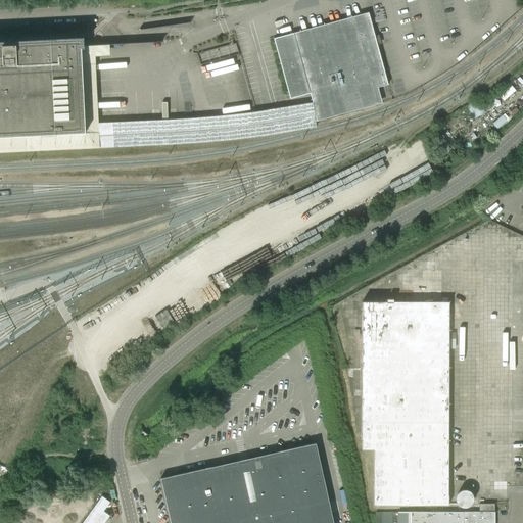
[(294,33),(274,39),(290,99),(310,94),(312,102),(313,105),(314,107),(280,112),(279,112),(265,115),(255,116),(249,117),(229,120),(202,122),(192,123),(164,125),(99,128),(99,136),(164,133),(193,131),(203,130),(229,128),(245,126),(246,136),(313,126),(312,123),(315,122),(338,115),(337,115),(336,109),(375,99),(380,98),(380,97),(378,88),(387,85),(371,25),(297,45),(294,33)]
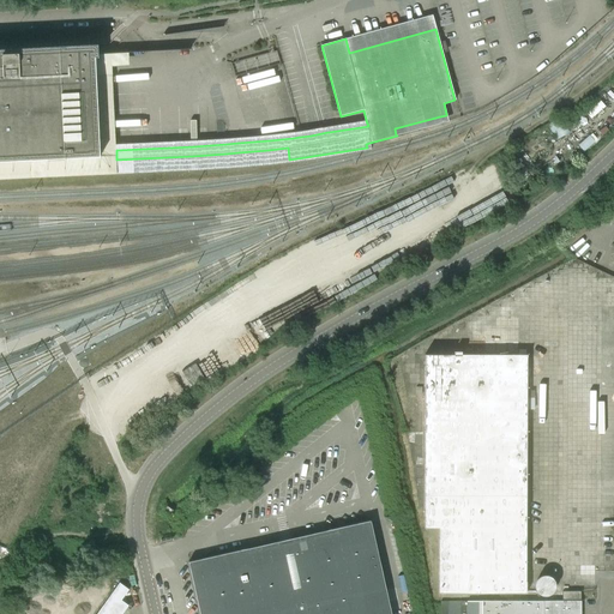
[(0,161),(47,158),(47,161),(64,160),(64,158),(98,156),(94,61),(122,60),(122,52),(109,53),(103,59),(97,59),(97,46),(49,48),(6,50),(0,49),(0,161)]
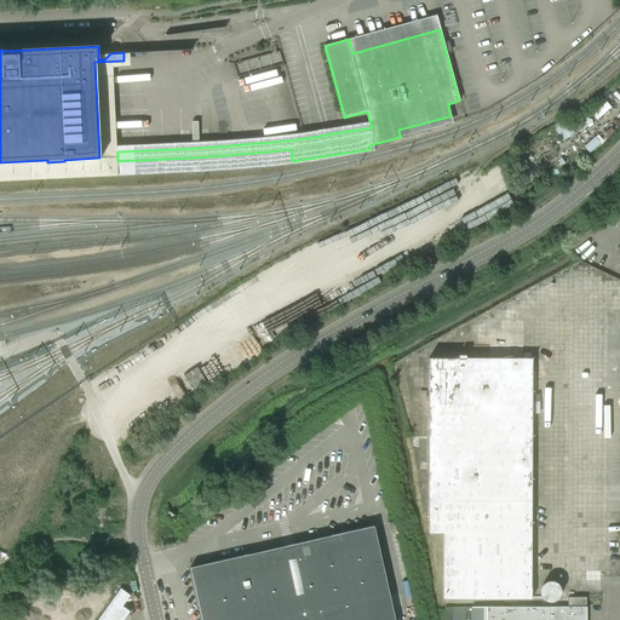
[(395,619),(374,526),(190,568),(202,619),(395,619)]
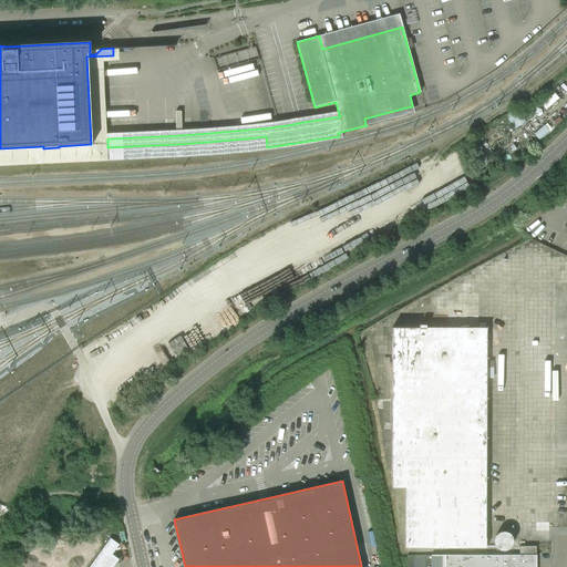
[(110,538),(89,566),(107,566),(114,558),(111,556),(120,545),(110,538)]
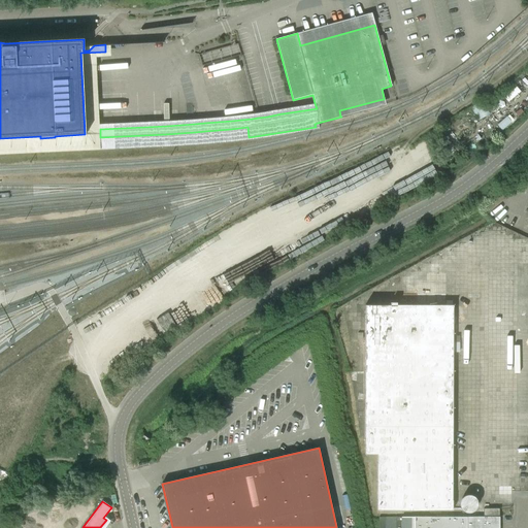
[(414,527),(498,527),(499,517),(473,517),(467,517),(378,517),(377,527),(409,527),(414,527)]
